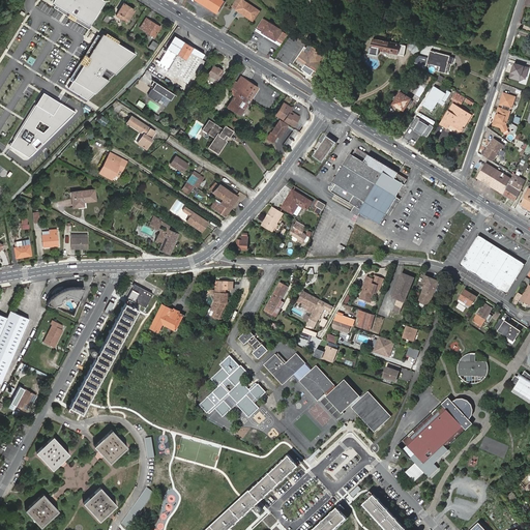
[(104,2),(100,0),(57,0),(56,4),(90,25),(104,2)]
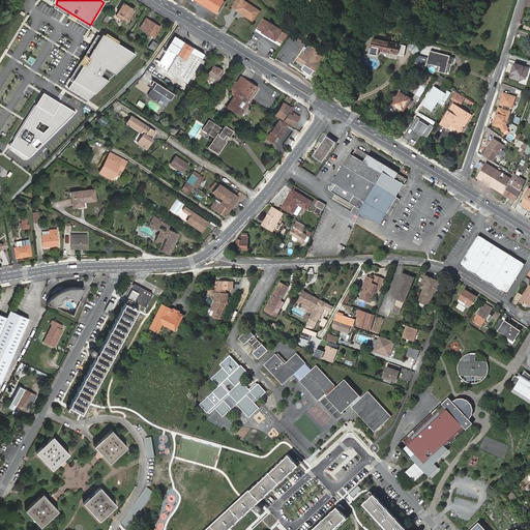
[(222,0),(199,0),(216,11),(224,1),(222,0)]
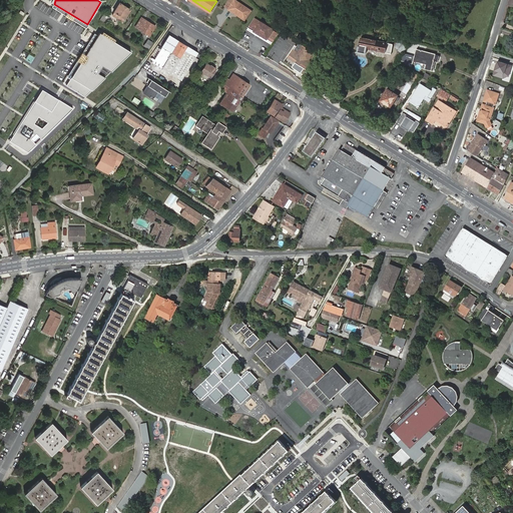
[(243,21),(250,11),(234,0),(232,3),(230,1),(225,8),(243,21)]
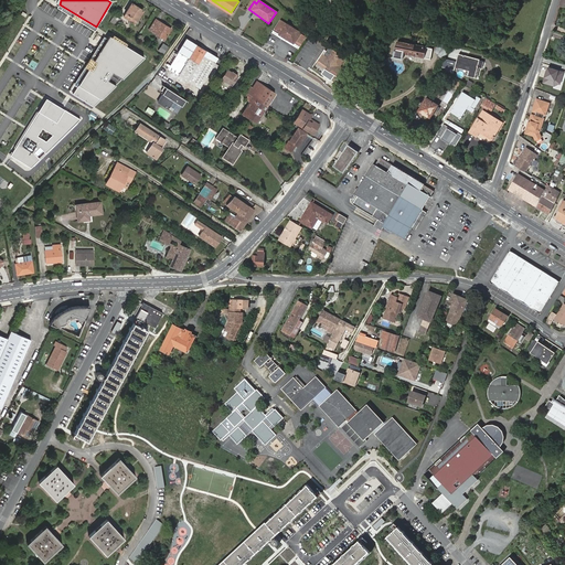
[(135,23),(142,10),(132,3),(124,17),(135,23)]
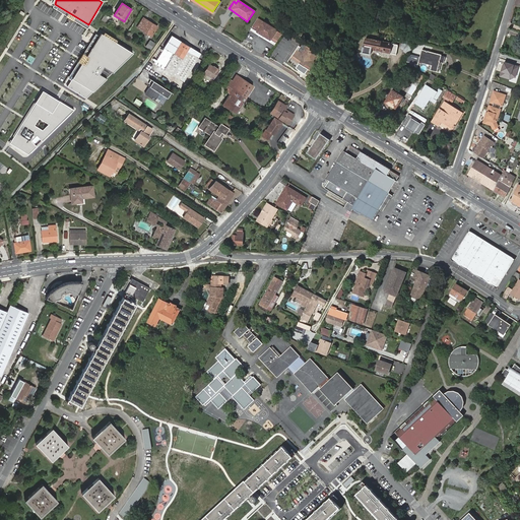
[(112,18),(105,13),(101,19),(108,23),(112,18)]
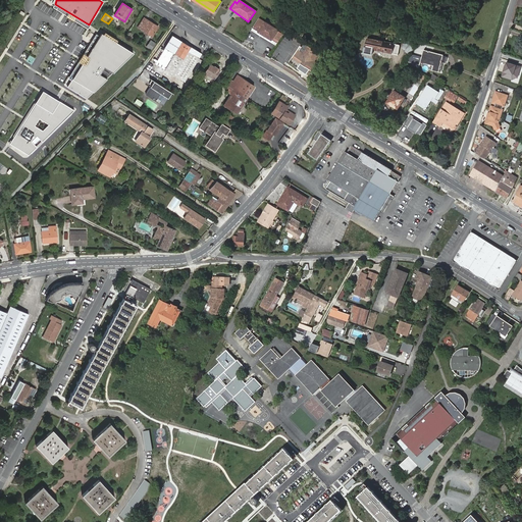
[(151,36),(158,25),(145,17),(138,28),(148,34),(147,36),(150,38),(151,36)]
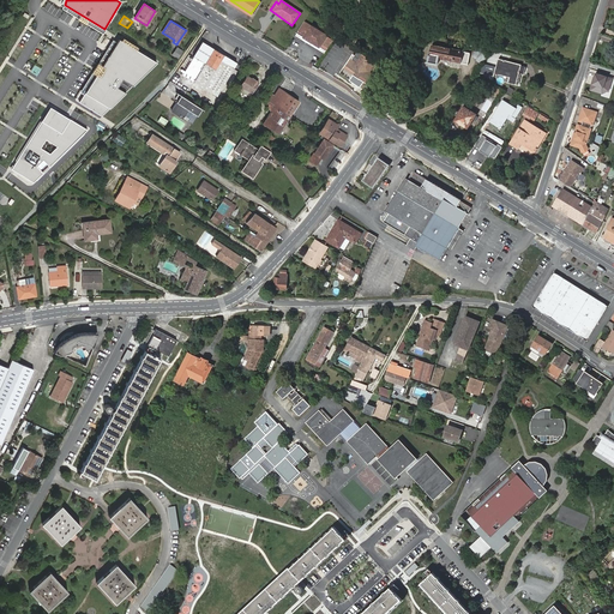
[(305,22),(298,32),(326,50),(332,42),(325,37),(326,35),(305,22)]
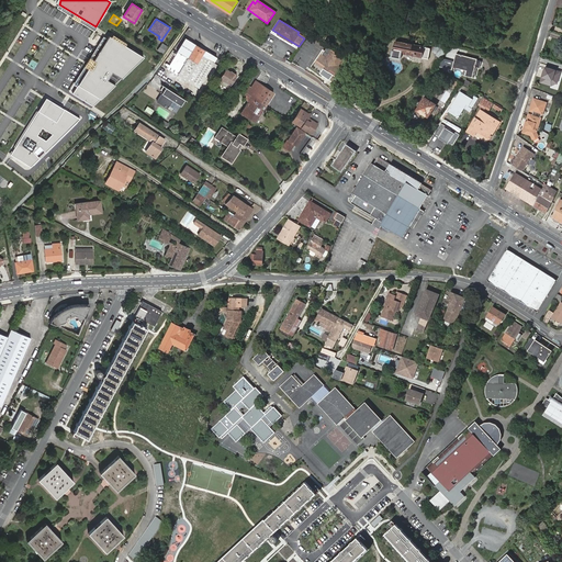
[(144,57),(109,35),(72,93),(93,107),(116,83),(111,78),(117,71),(123,77),(144,57)]
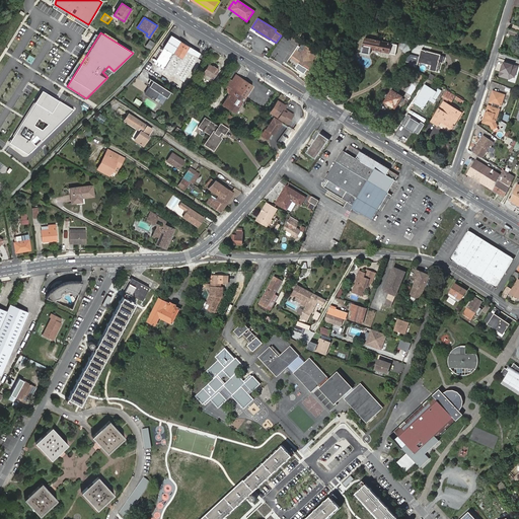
[(395,55),(397,45),(365,39),(362,53),(371,54),(372,50),(395,55)]
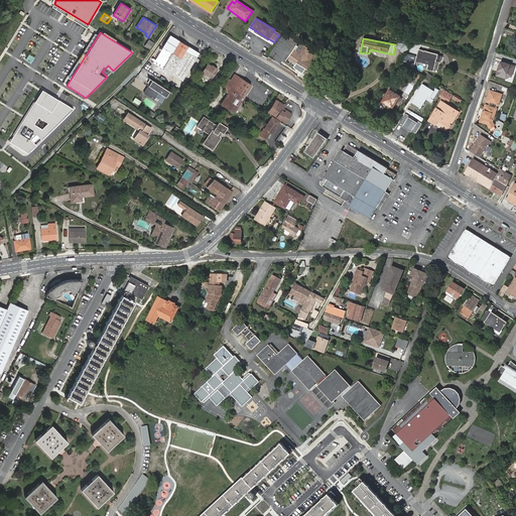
[(150,49),(155,43),(149,39),(144,46),(150,49)]
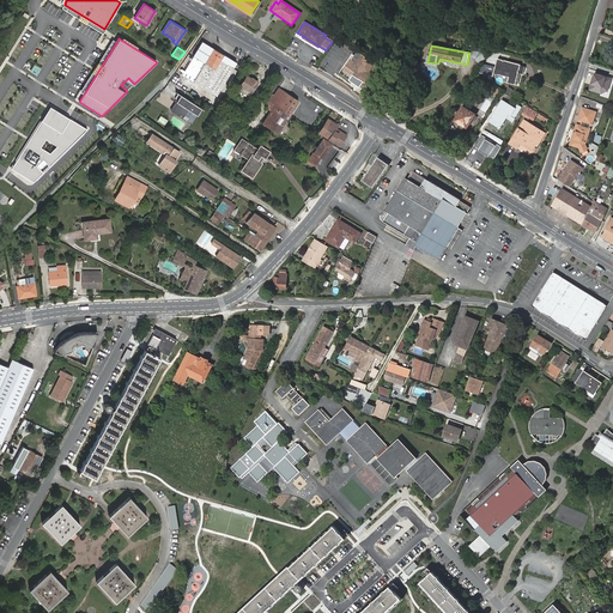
[(222,60),(224,55),(213,49),(206,61),(195,54),(182,73),(217,95),(234,67),(222,60)]
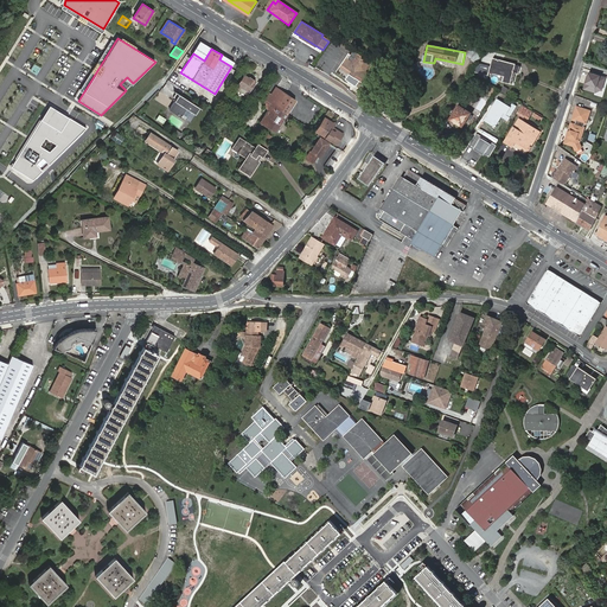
[(478,63),(484,53),(478,49),(472,58),(478,63)]
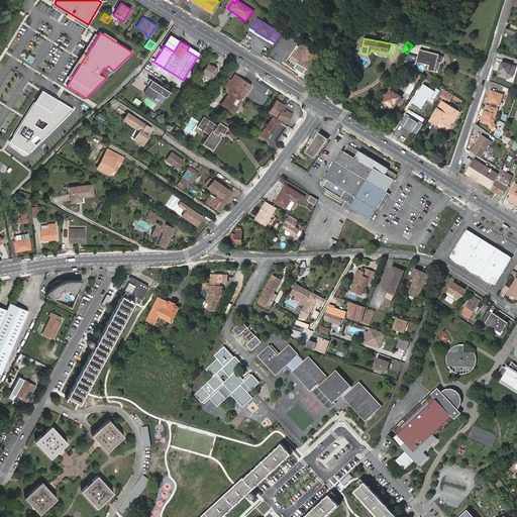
[(312,60),(317,54),(305,45),(302,42),(299,46),(298,45),(287,62),(303,73),(305,70),(308,73),(315,62),(312,60)]
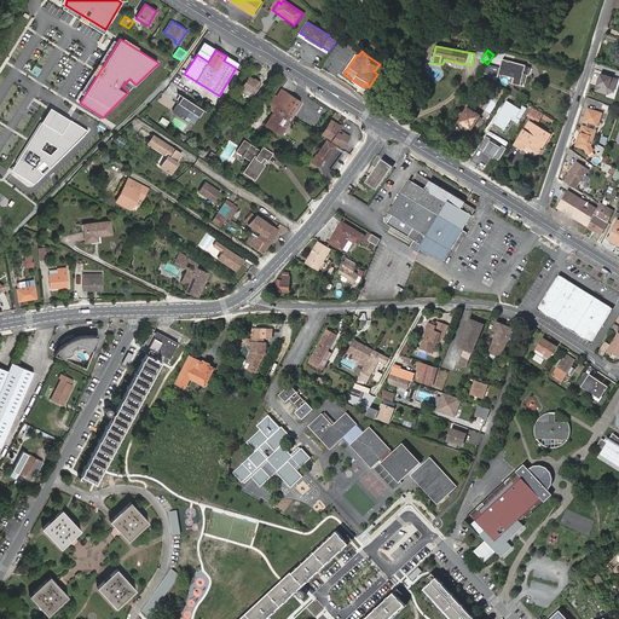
[(502,61),(501,68),(489,64),(484,74),(498,77),(499,74),(515,77),(514,84),(521,86),(524,75),(528,75),(531,68),(502,61)]
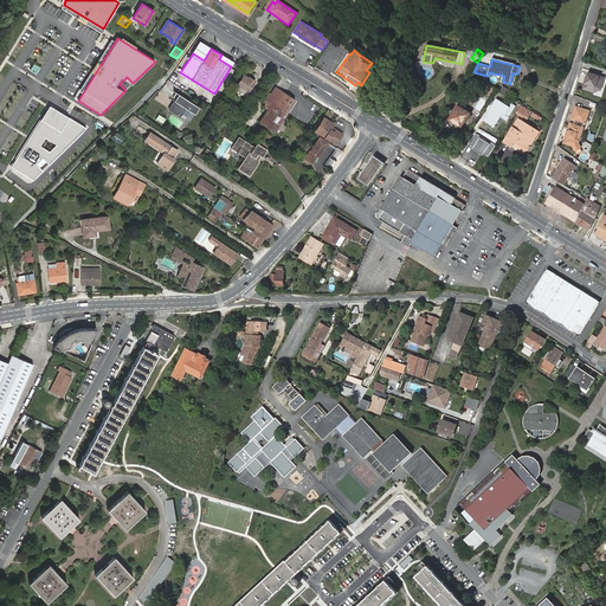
[(605,77),(588,72),(586,77),(588,77),(585,89),(595,91),(603,85),(605,77)]
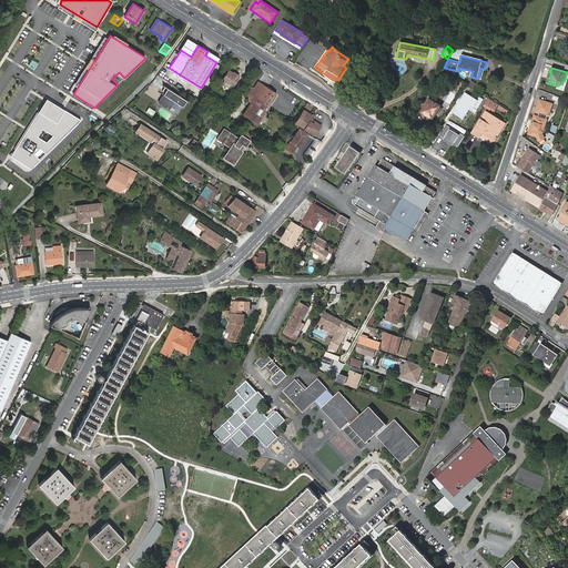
[(233,72),(233,73),(229,71),(221,82),(231,88),(239,75),(233,72)]
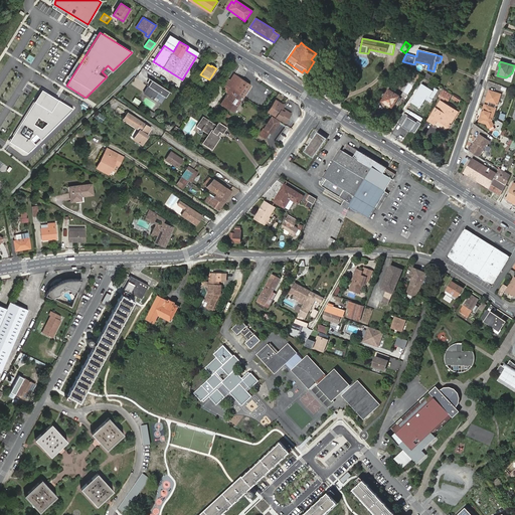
[(113,70),(108,65),(102,71),(107,76),(113,70)]
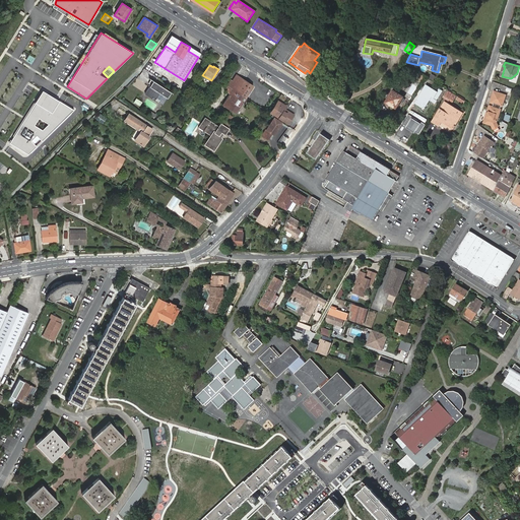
[(399,76),(403,78),(409,69),(405,67),(399,76)]
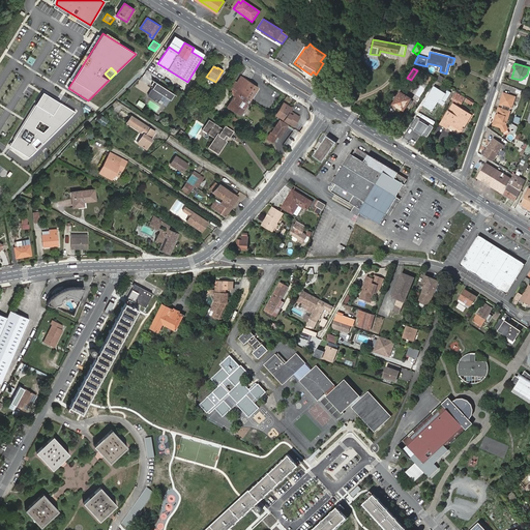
[(234,85),(231,89),(233,91),(249,100),(258,87),(240,77),(235,85),(234,85)]
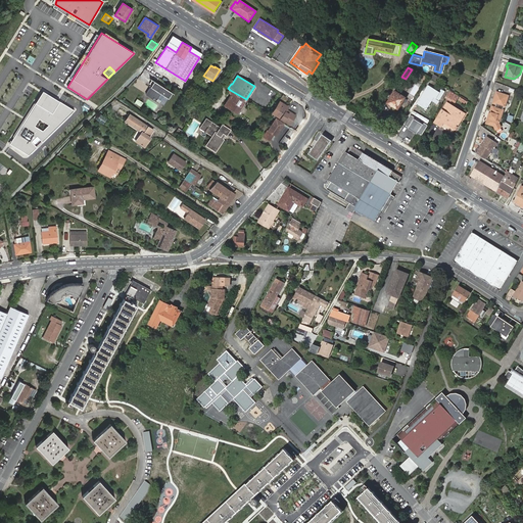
[(220,86),(224,79),(220,77),(216,83),(220,86)]
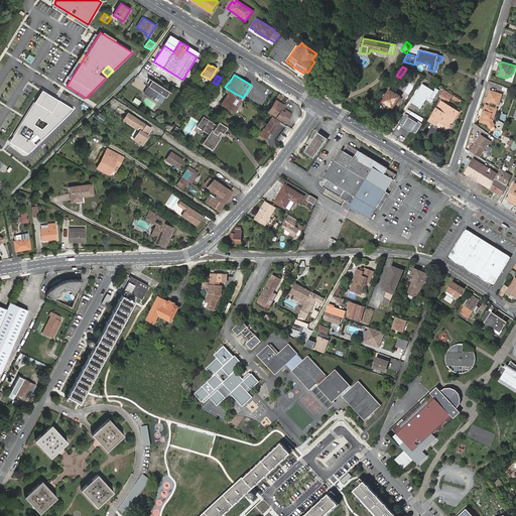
[(169,91),(150,79),(147,82),(149,84),(143,92),(152,98),(154,96),(158,99),(162,94),(165,96),(169,91)]
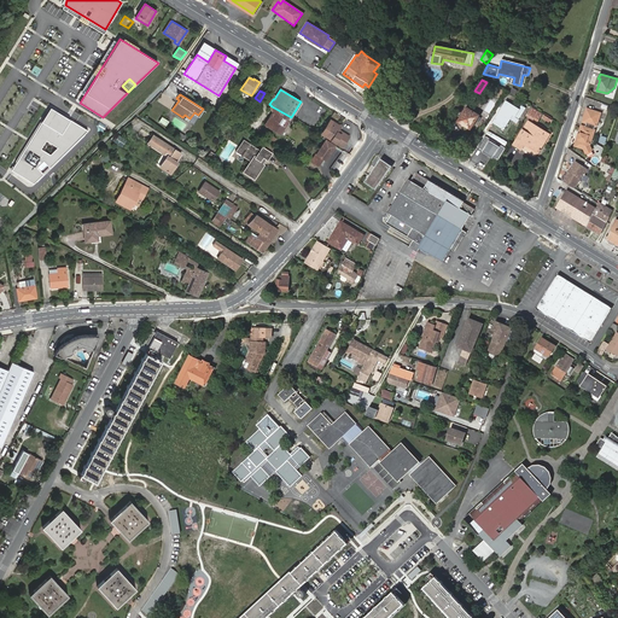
[(513,116),(519,120),(526,109),(523,106),(520,110),(507,101),(494,123),(503,129),(511,120),(513,116)]
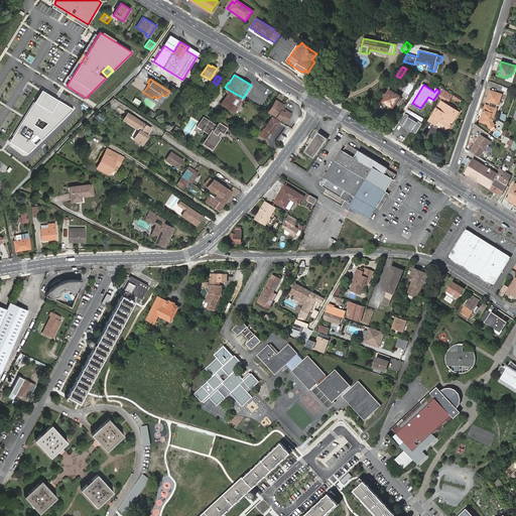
[(243,98),(227,89),(226,91),(228,93),(222,103),(234,111),(243,98)]
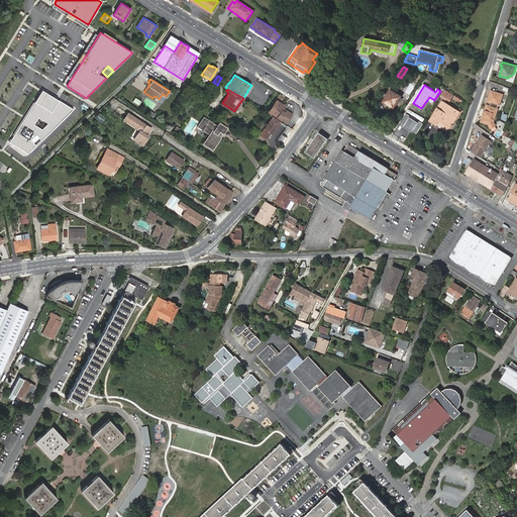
[(35,101),(38,103),(44,93),(57,101),(58,99),(42,90),(35,101)]
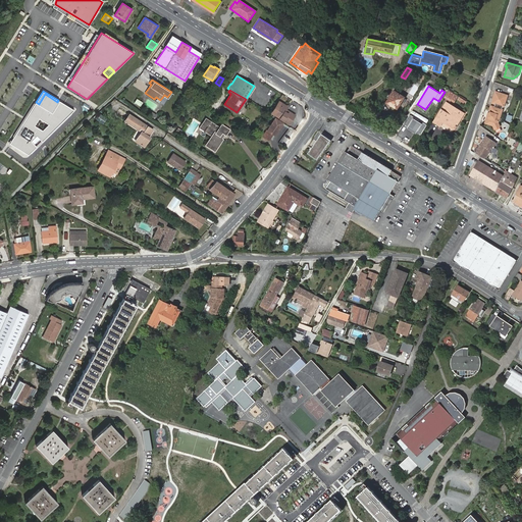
[(398,108),(405,98),(395,91),(387,102),(393,106),(393,107),(394,108),(394,109),(395,110),(396,110),(397,110),(398,109),(398,108)]
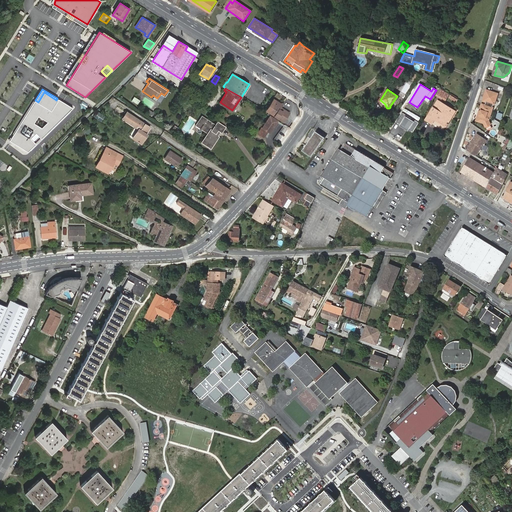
[(436,95),(445,101),(450,94),(441,89),(436,95)]
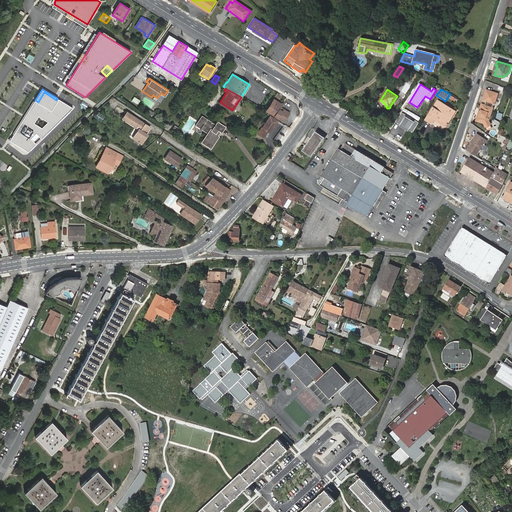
[(481,115),(490,118),(494,107),(493,107),(494,103),(495,104),(498,93),(487,89),(484,97),(488,98),(486,105),(484,104),(481,115)]
